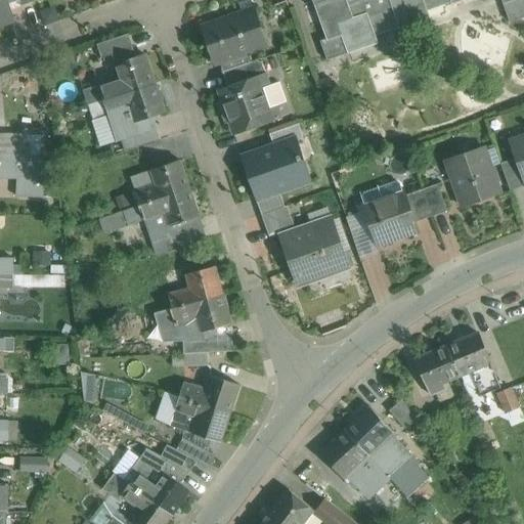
[(0,0),(0,26),(12,23),(8,10),(22,6),(19,0),(0,0)]
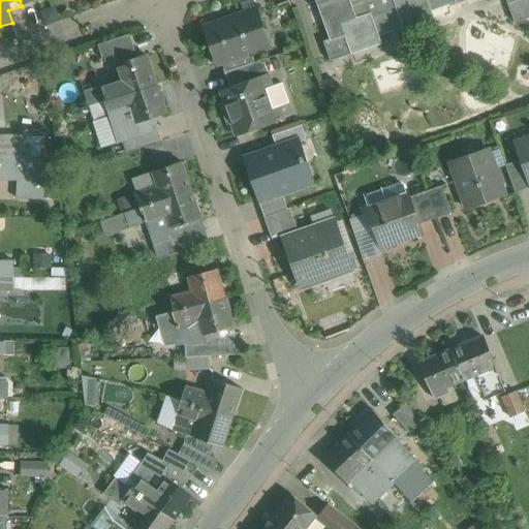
[(528,0),(315,0),(330,40),(323,42),(331,61),(382,43),(379,35),(403,27),(404,29),(406,28),(405,26),(431,18),(432,20),(434,19),(432,10),(455,2),(456,4),(458,3),(457,2),(461,0),(486,0),(487,3),(496,0),(508,0),(509,1),(507,2),(515,24),(517,23),(517,22),(528,17),(528,0)]
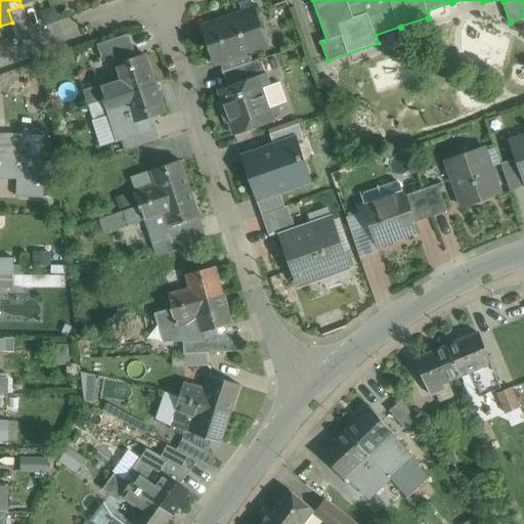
[(254,10),(204,28),(216,60),(219,59),(249,49),(266,43),(254,10)]
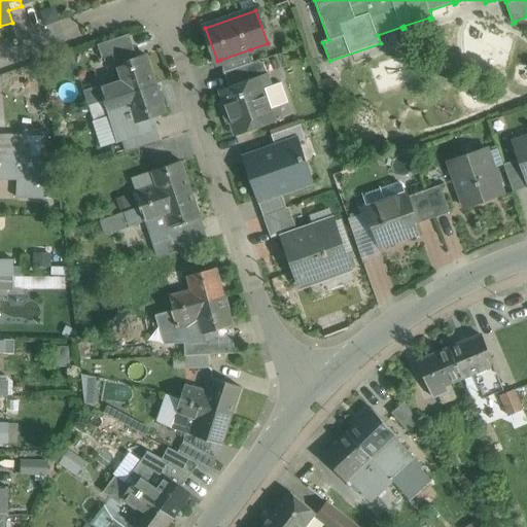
[(130,33),(98,43),(103,58),(113,55),(134,47),(130,33)]
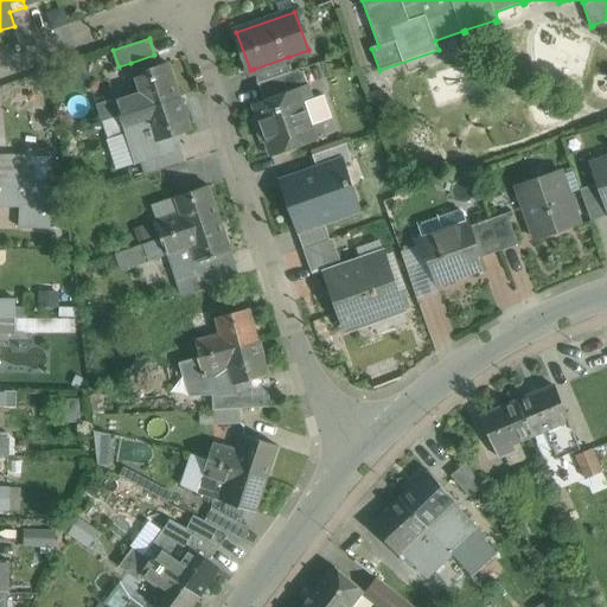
[(168,63),(159,66),(154,55),(131,63),(140,91),(116,98),(121,115),(179,96),(168,63)]
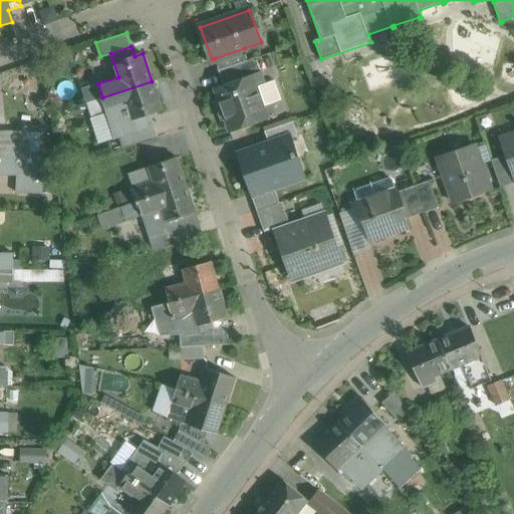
[(244,48),(215,58),(219,70),(248,60),(244,48)]
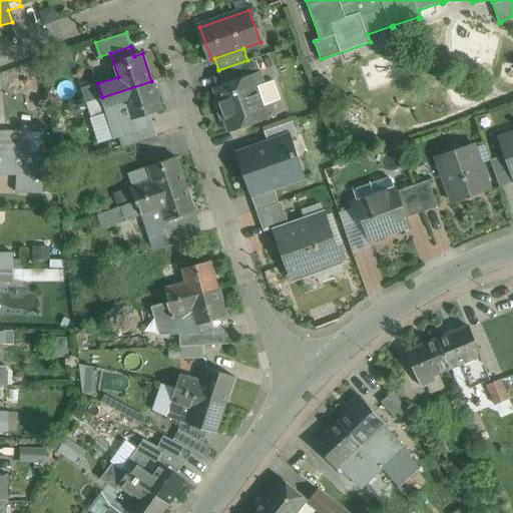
[(247,60),(218,70),(223,85),(252,75),(253,76),(262,73),(255,57),(247,60)]
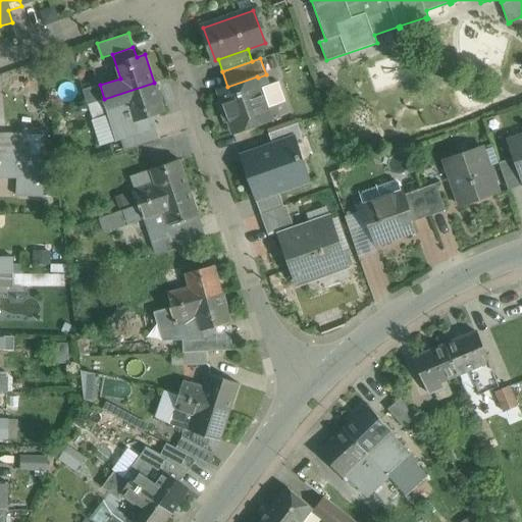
[(227,87),(219,90),(235,132),(280,116),(276,104),(285,101),(278,82),(269,85),(266,74),(258,77),(257,76),(227,87)]
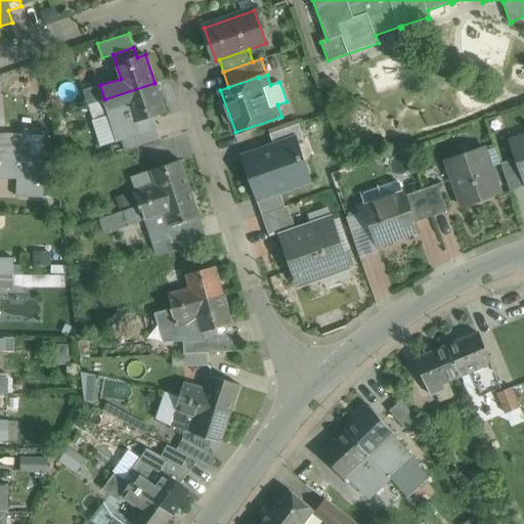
[(155,83),(104,99),(113,125),(118,127),(164,111),(155,83)]
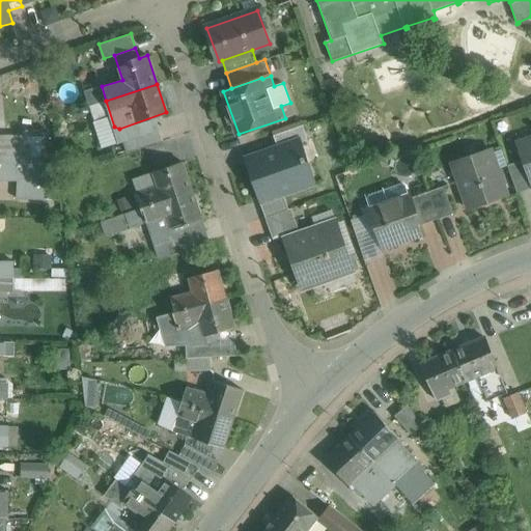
[(303,124),(274,135),(278,148),(300,141),(300,142),(308,140),(303,124)]
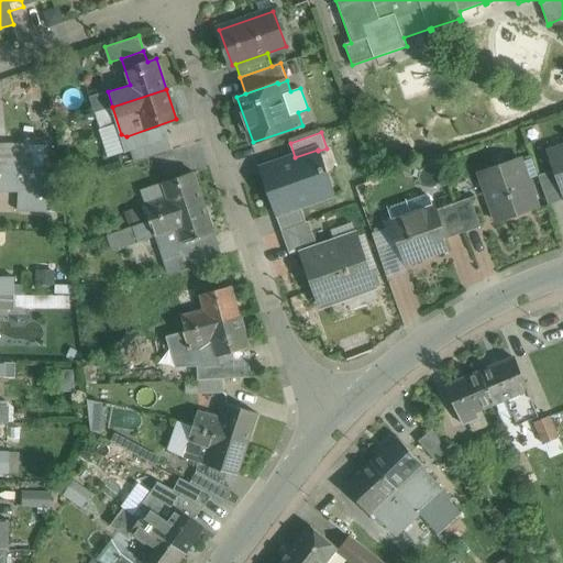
[(168,136),(131,150),(134,162),(173,150),(168,136)]
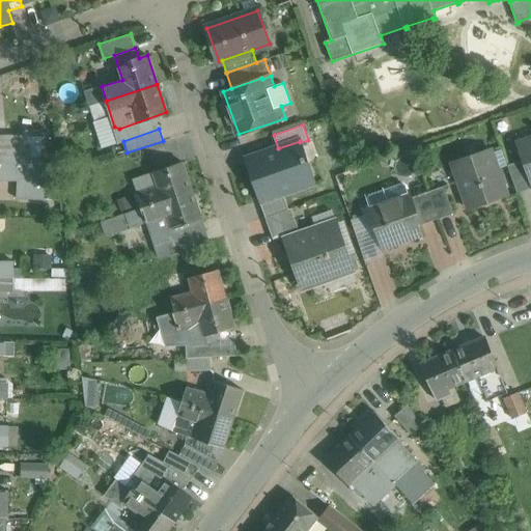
[(530,139),(518,144),(523,159),(530,182),(530,139)]
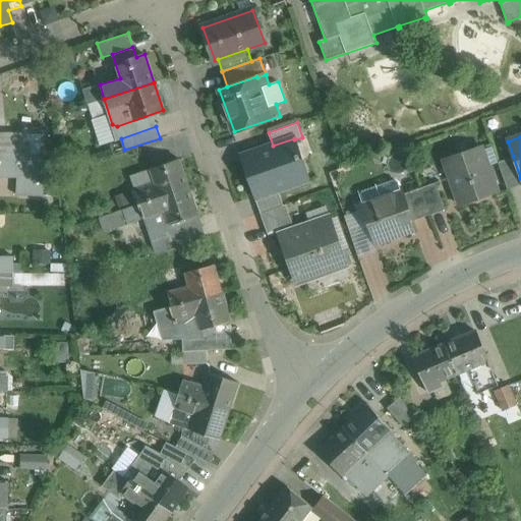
[(273,146),(242,157),(256,195),(256,196),(278,188),(307,178),(294,139),(294,138),(273,146)]
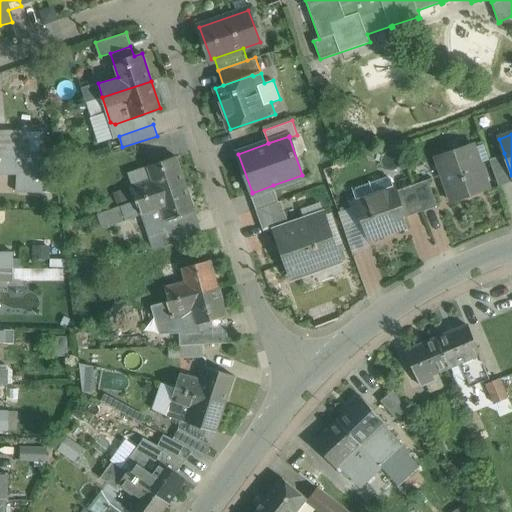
[(471,144),(438,156),(453,199),(487,187),(471,144)]
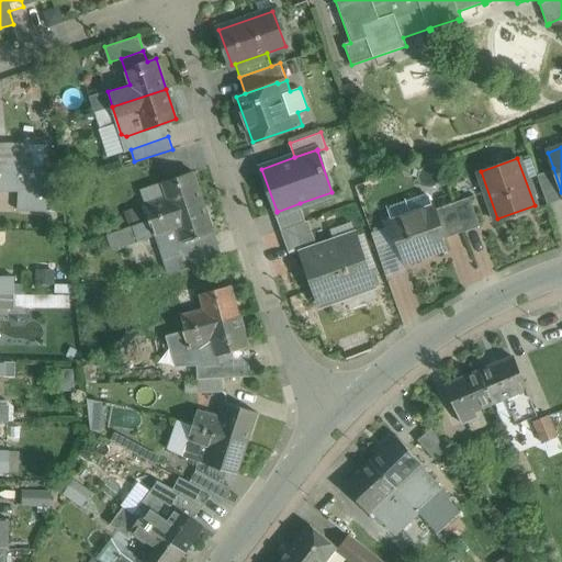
[(561,192),(553,168),(537,173),(548,203),(561,198),(561,192)]
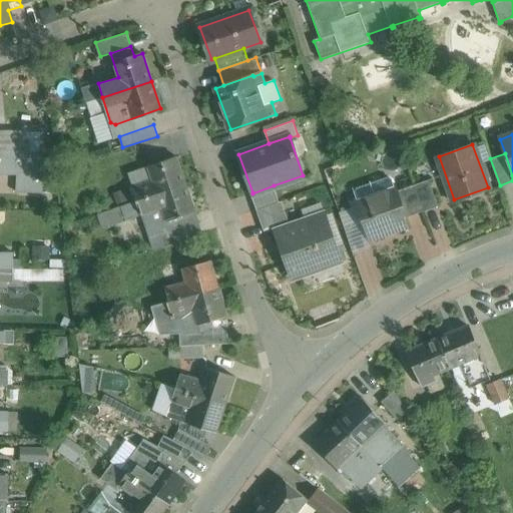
[(176,156),(148,165),(153,179),(157,193),(185,183),(176,156)]
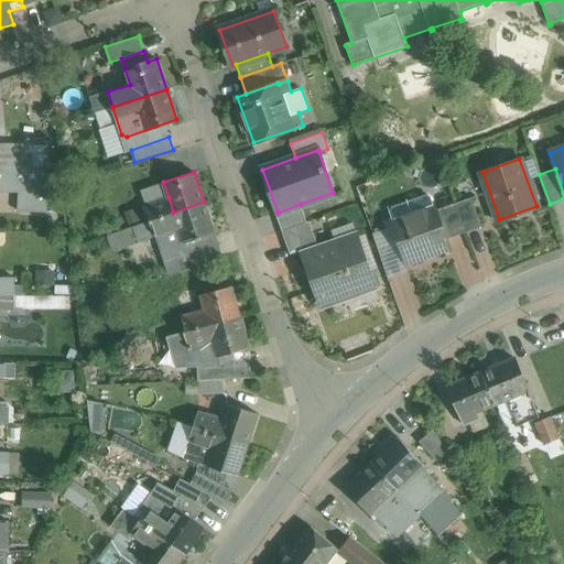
[(426,194),(391,206),(389,212),(391,217),(390,217),(405,262),(449,247),(446,238),(436,209),(434,202),(433,203),(431,197),(426,194)]
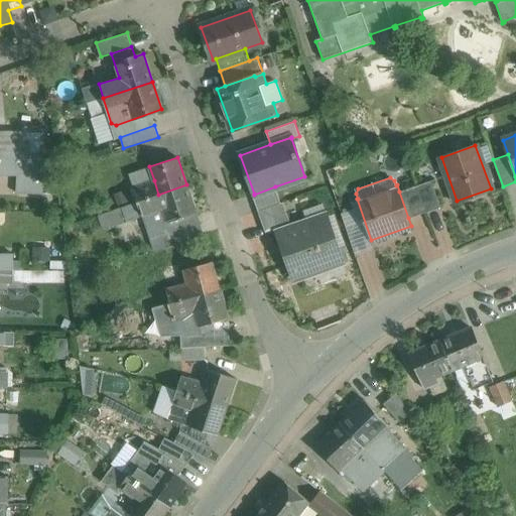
[(154,180),(133,187),(137,202),(158,195),(154,180)]
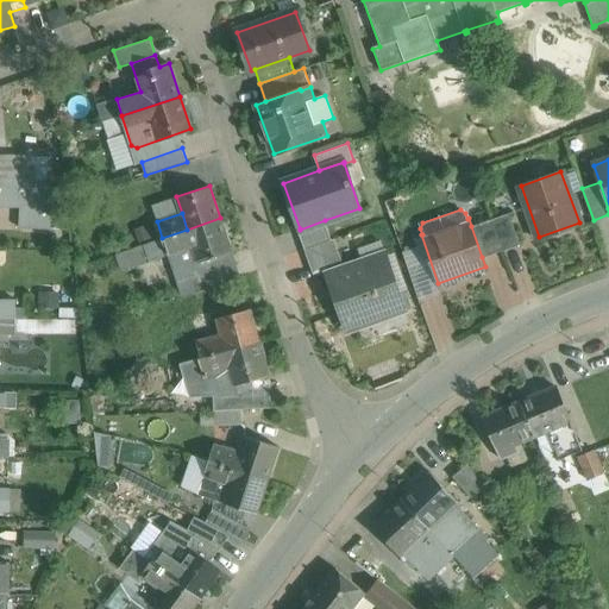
[(509,213),(491,219),(502,250),(520,244),(509,213)]
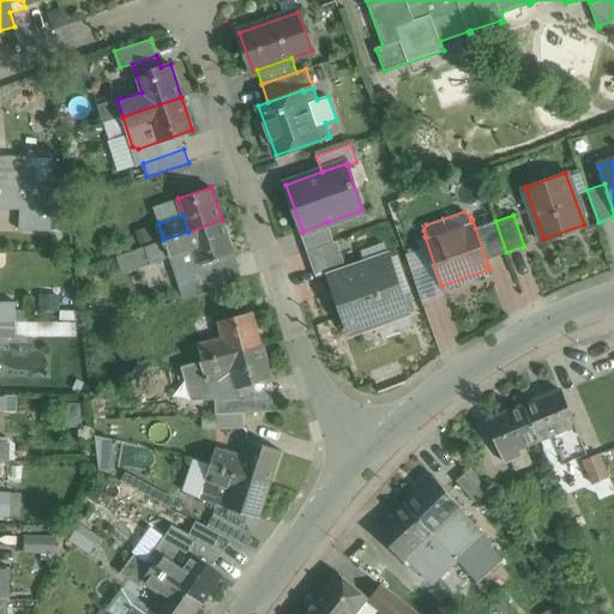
[(222,220),(188,232),(194,247),(170,256),(180,283),(191,280),(203,276),(199,264),(227,254),(227,256),(233,253),(222,220)]
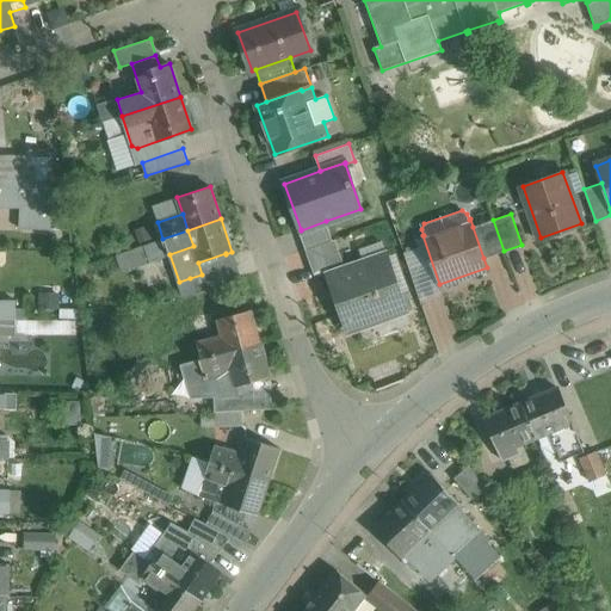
[(493,220),(473,227),(483,258),(504,251),(493,220)]
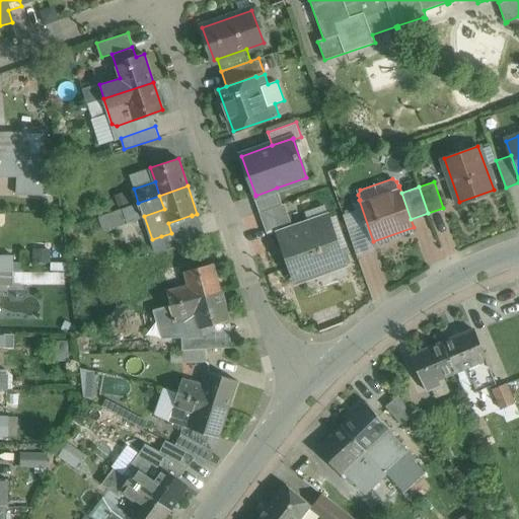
[(277,188),(255,196),(255,195),(253,196),(260,212),(283,204),(277,188)]
